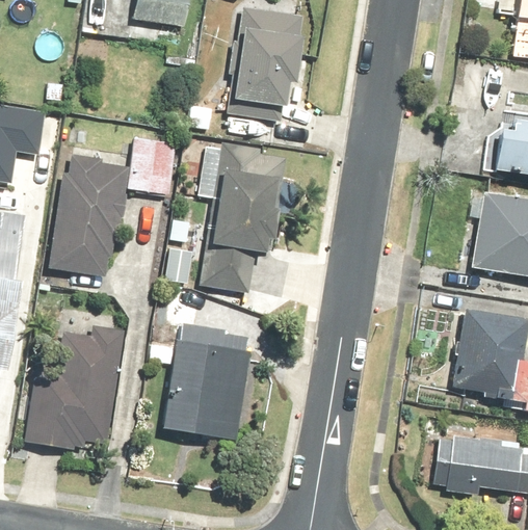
[(135,0),(133,19),(185,26),(188,0),(135,0)]
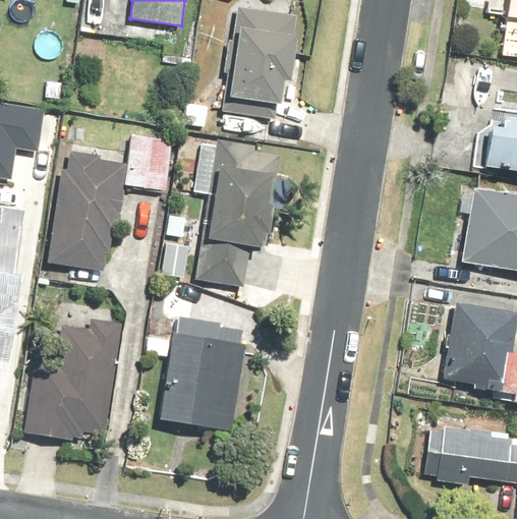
[(504,0),(502,17),(506,18),(502,55),(516,57),(516,0),(504,0)]
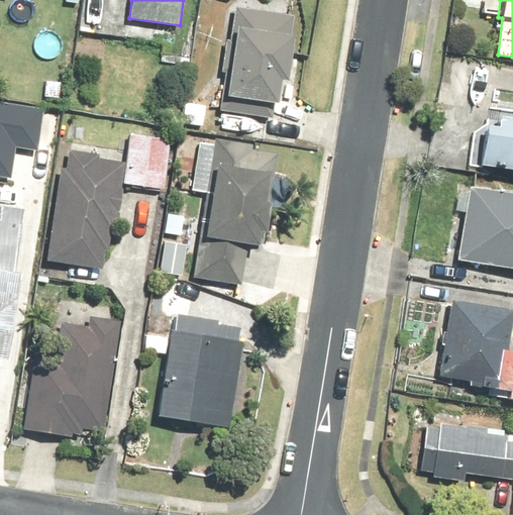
[(295,14),(235,6),(220,109),(272,117),(277,82),(285,83),(295,14)]
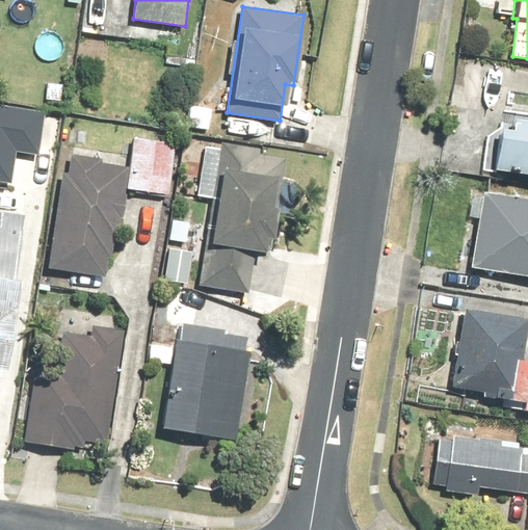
[(0,99),(0,176),(14,178),(19,146),(40,150),(47,108),(0,99)]
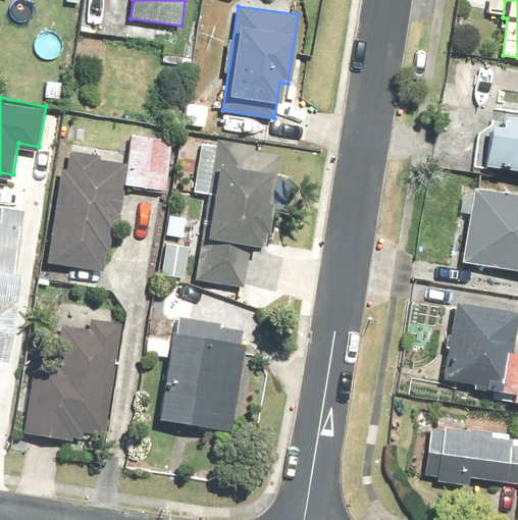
[(482,168),(517,172),(517,120),(502,118),(500,131),(488,128),(482,168)]
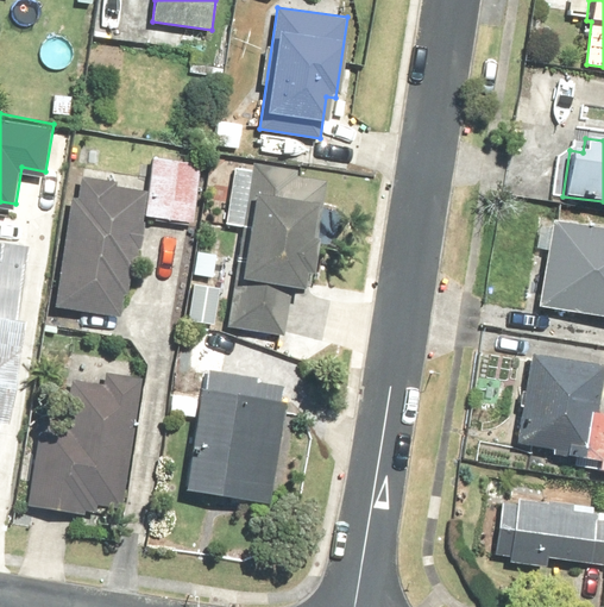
[(71,198),(54,307),(119,318),(124,293),(126,294),(131,268),(136,269),(144,216),(193,224),(202,164),(192,163),(193,157),(164,152),(163,158),(153,156),(148,192),(117,186),(117,181),(81,175),(77,199),(71,198)]
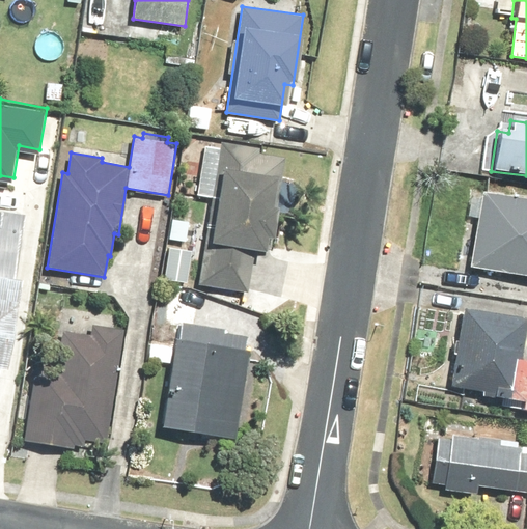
[(260,147),(222,141),(198,283),(248,291),(254,251),(261,252),(261,250),(269,251),(284,157),(259,154),(260,147)]
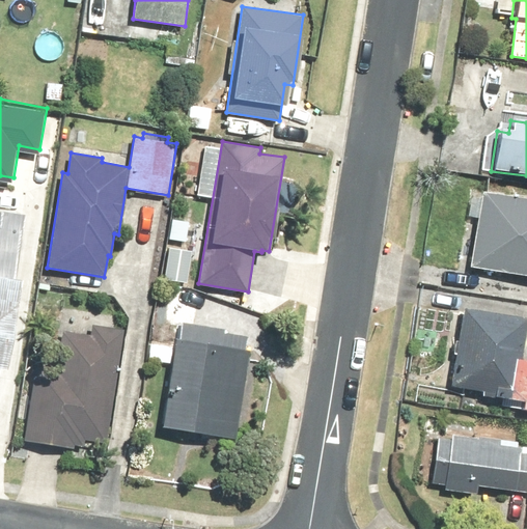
[(526,198),(482,191),(480,200),(472,198),(469,216),(477,217),(468,267),(526,276),(526,198)]
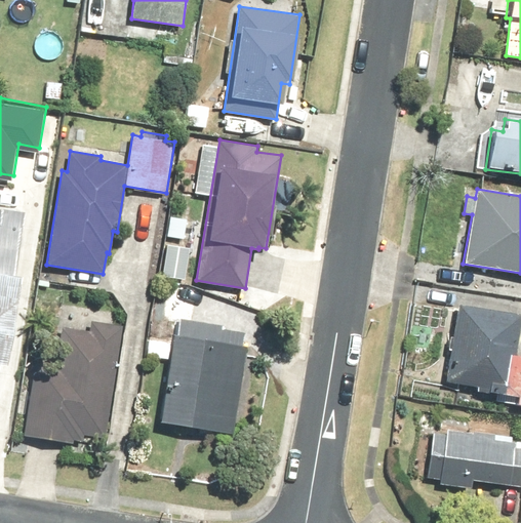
[(0,366),(2,367),(25,214),(0,209),(0,366)]
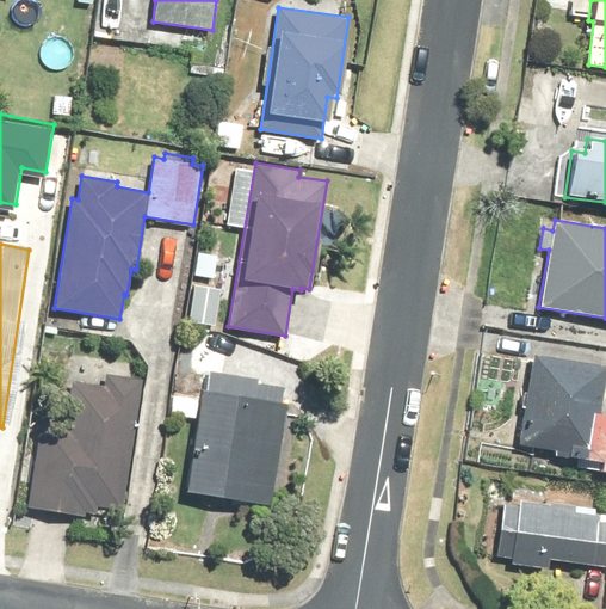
[(603,365),(531,355),(517,446),(552,450),(552,456),(600,463),(600,460),(605,461),(605,418),(595,417),(603,365)]
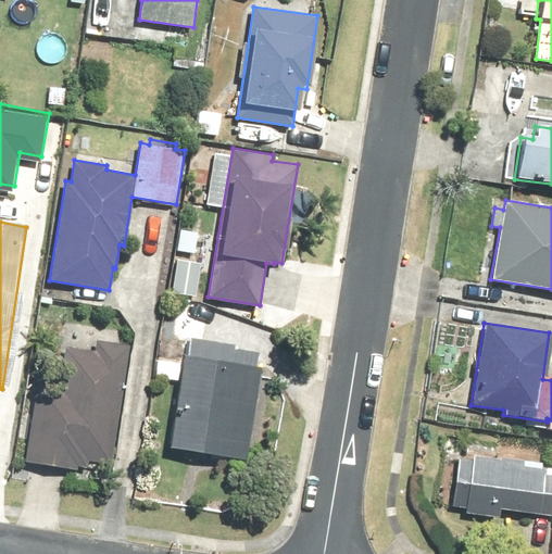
[(187,355),(183,355),(167,449),(245,461),(261,367),(258,367),(260,352),(236,348),(236,345),(189,338),(187,355)]
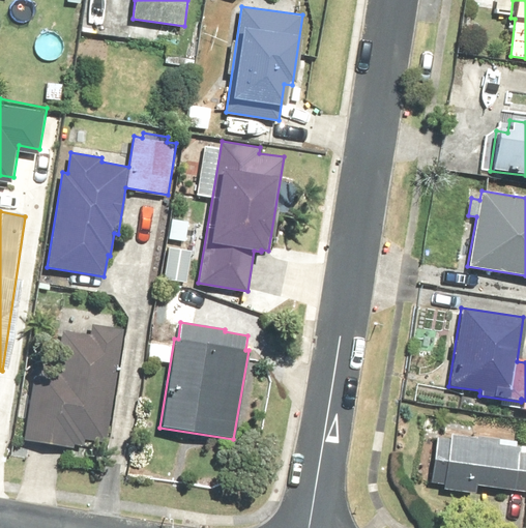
[(106,442),(124,329),(92,323),(90,333),(62,329),(55,369),(36,365),(24,440),(72,448),(74,443),(83,445),(84,439),(106,442)]
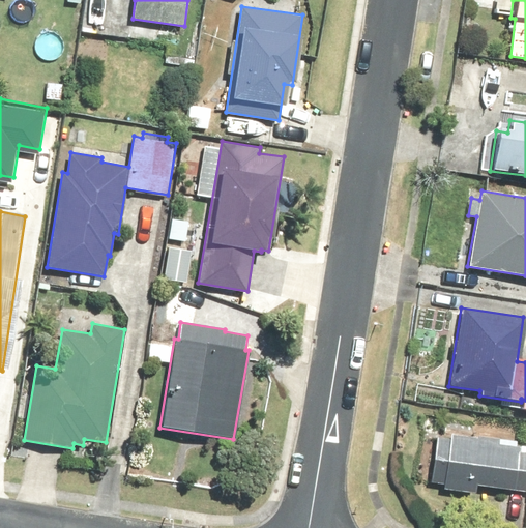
[(525,455),(517,453),(518,445),(437,436),(432,482),(444,484),(443,490),(474,493),(475,486),(525,492),(525,455)]
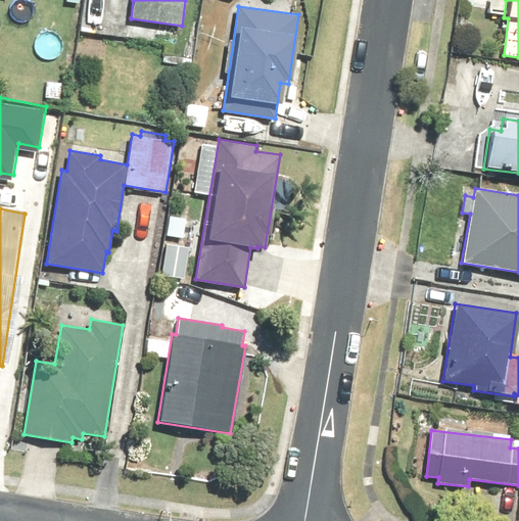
All buildings are outlined.
